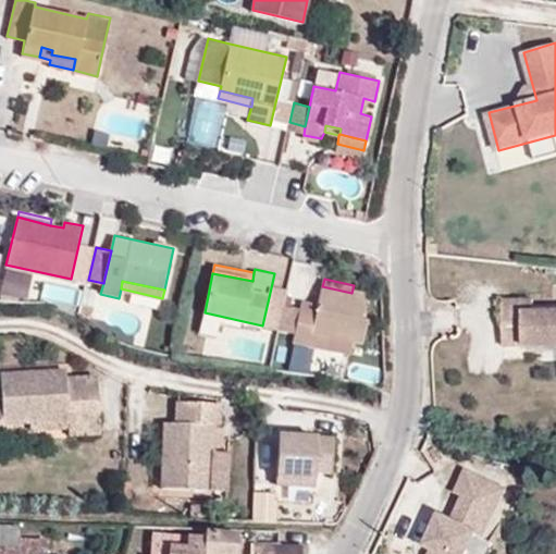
[(262,325),(280,329),(279,328),(285,305),(289,287),(272,283),(262,325)]
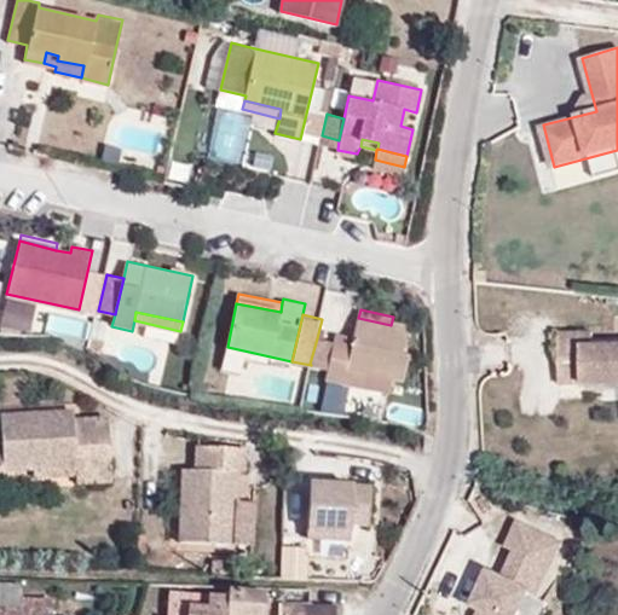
[(335,342),(329,369),(327,377),(345,382),(348,367),(393,378),(404,381),(410,354),(404,353),(409,330),(391,325),(358,318),(353,337),(336,335),(335,342)]
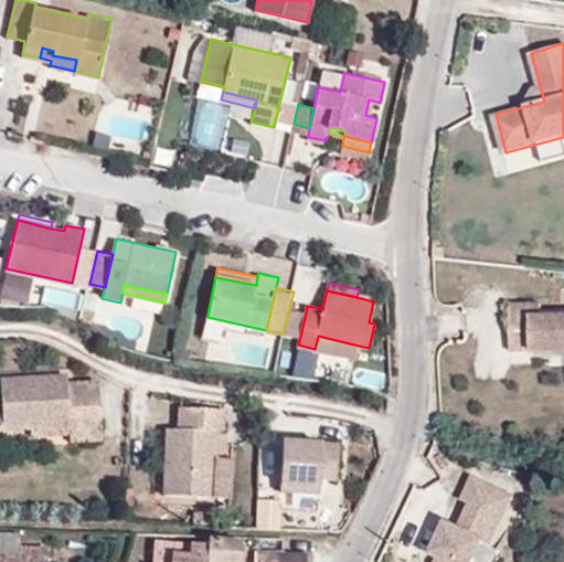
[(563,319),(551,319),(552,315),(543,316),(542,301),(511,301),(511,350),(563,348),(563,319)]
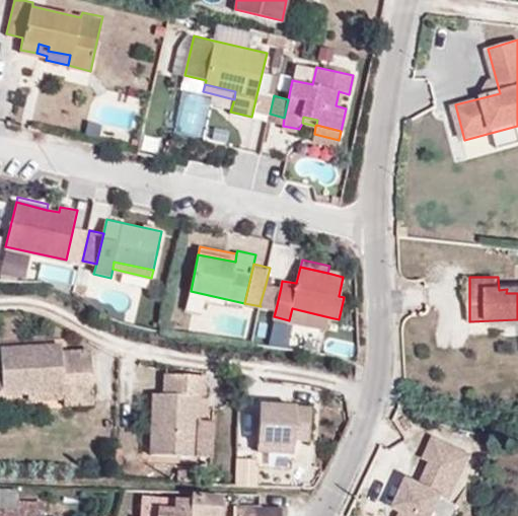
[(281,287),(266,284),(260,305),(276,309),(281,287)]
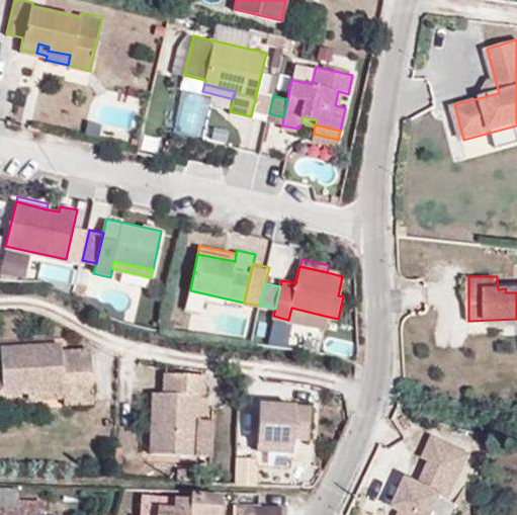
[(291,308),(288,320),(327,328),(329,317),(291,308)]
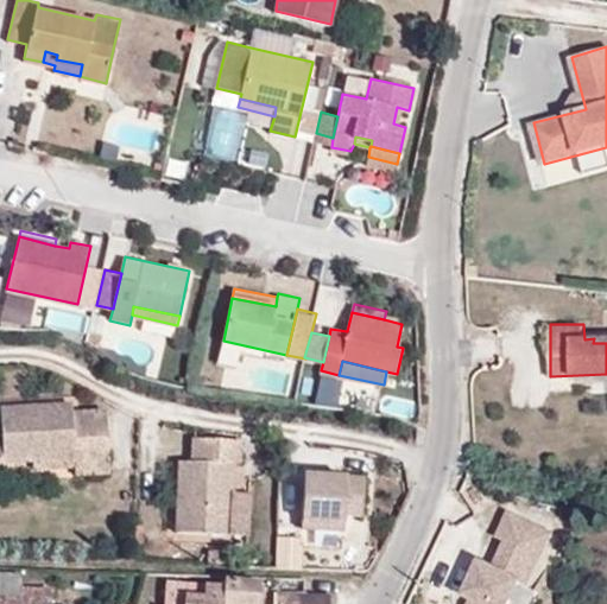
[(311,387),(315,369),(305,368),(303,385),(311,387)]
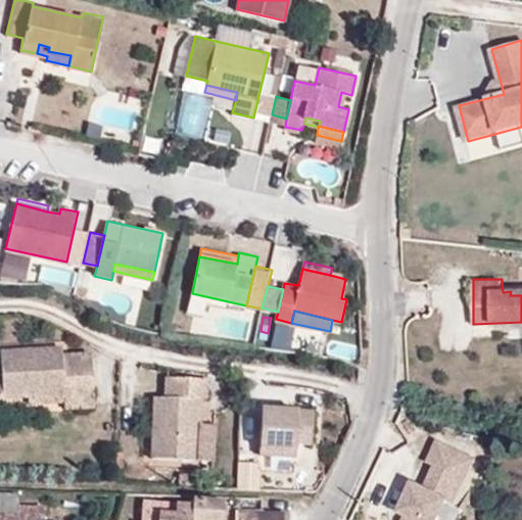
[(1,349),(2,367),(4,391),(41,390),(42,394),(65,393),(65,389),(95,388),(92,351),(63,353),(62,345),(1,349)]
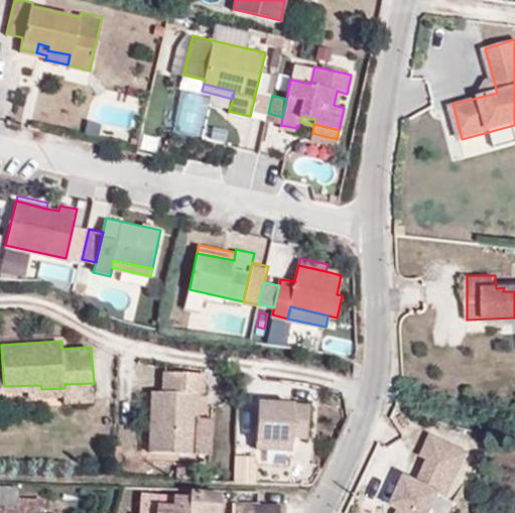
[(4,386),(2,362),(0,362),(0,391),(29,390),(29,397),(65,395),(65,401),(94,399),(94,383),(65,384),(65,388),(41,389),(40,385),(4,386)]
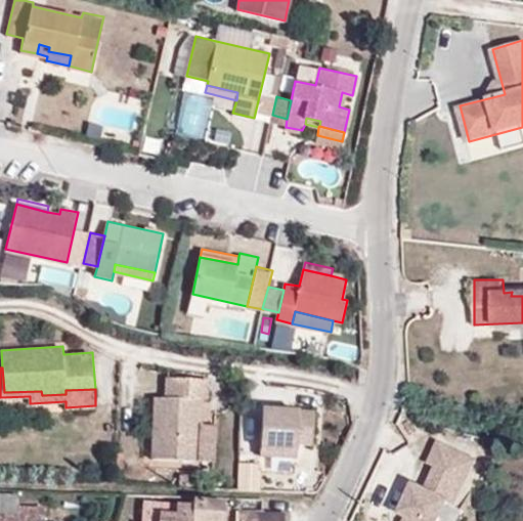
[(153,459),(195,460),(197,423),(201,423),(202,398),(208,398),(209,378),(167,376),(167,396),(156,396),(153,459)]
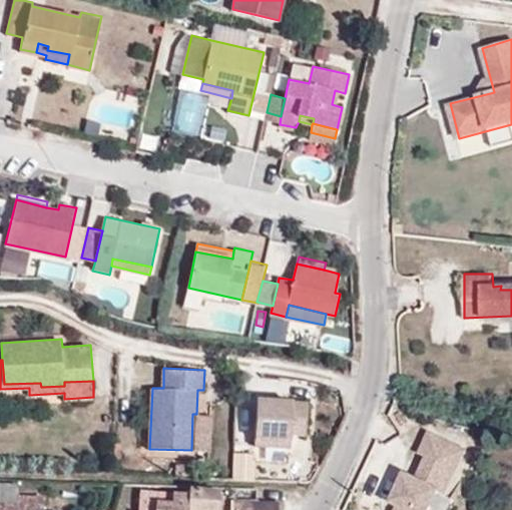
[(304,408),(253,404),(250,448),(286,450),(287,437),(302,439),(304,408)]
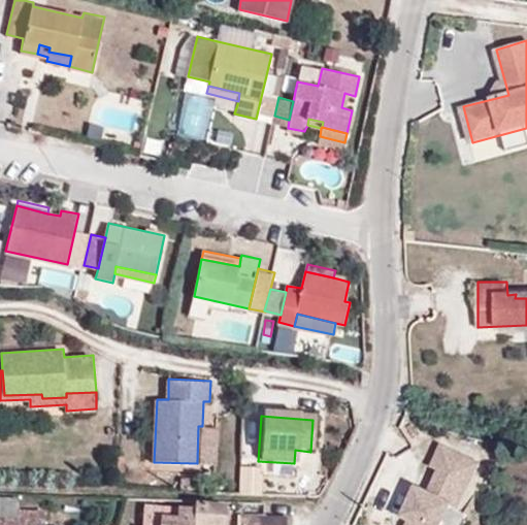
[(198,426),(197,463),(218,464),(219,427),(202,426),(198,426)]
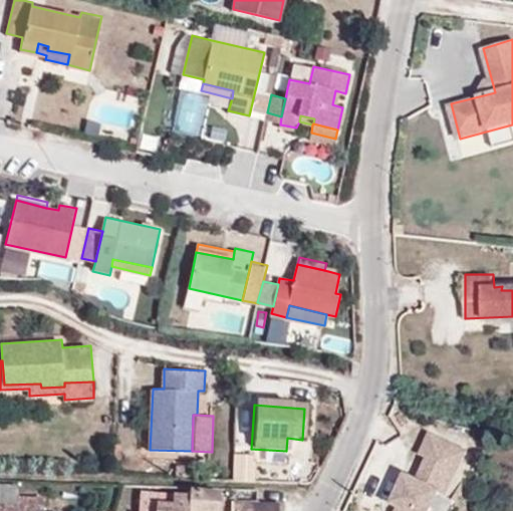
[(409,474),(396,503),(403,506),(408,508),(406,510),(433,510),(442,491),(449,494),(470,450),(433,433),(424,454),(431,457),(421,479),(409,474)]
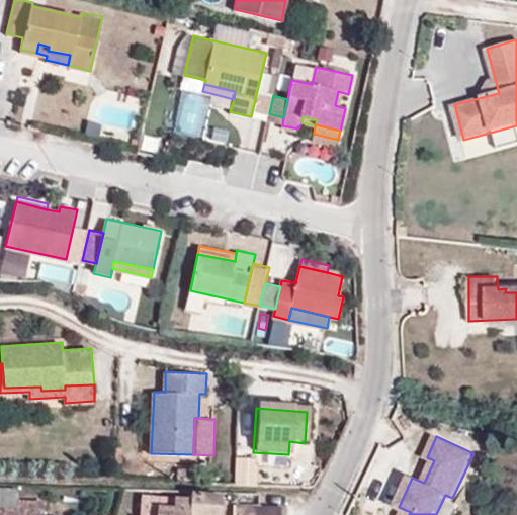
[(213,514),(221,514),(223,496),(191,494),(191,498),(190,514),(203,514),(213,514)]
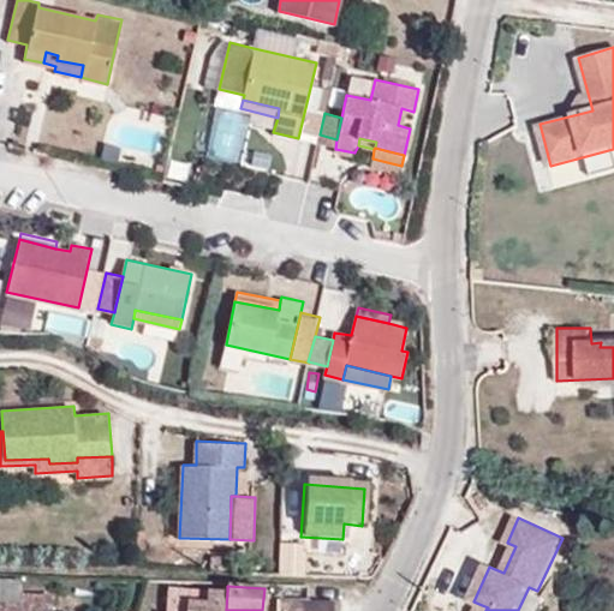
[(227,591),(189,588),(186,610),(252,610),(254,610),(242,610),(226,610),(227,591)]
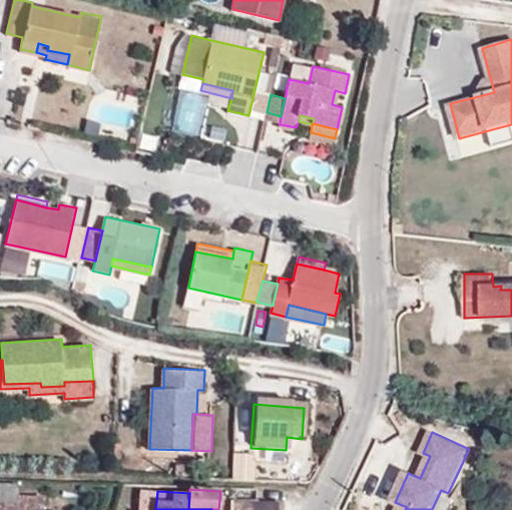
[(19,503),(0,502),(0,509),(44,509),(44,496),(20,495),(19,503)]
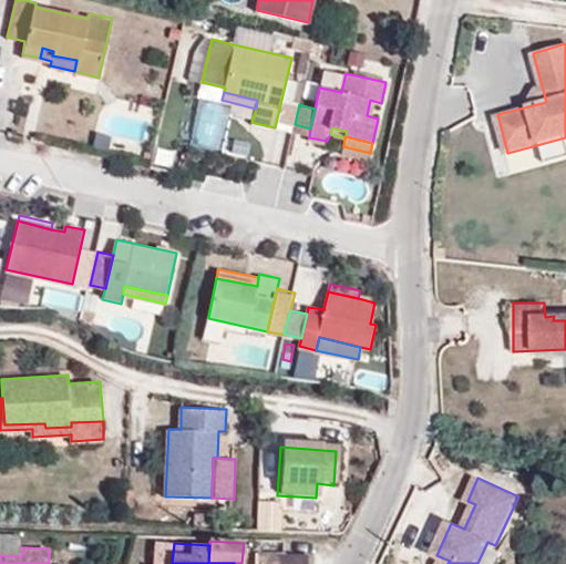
[(277,563),(278,551),(264,551),(263,563),(277,563)]
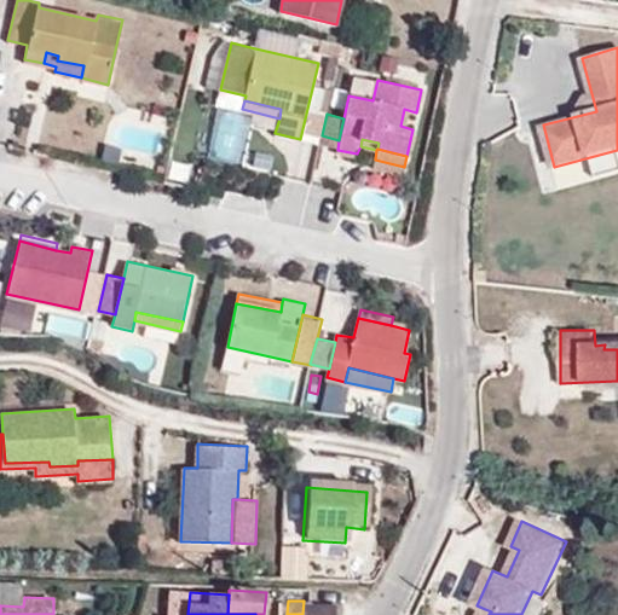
[(335,614),(336,602),(304,601),(302,614),(335,614)]
